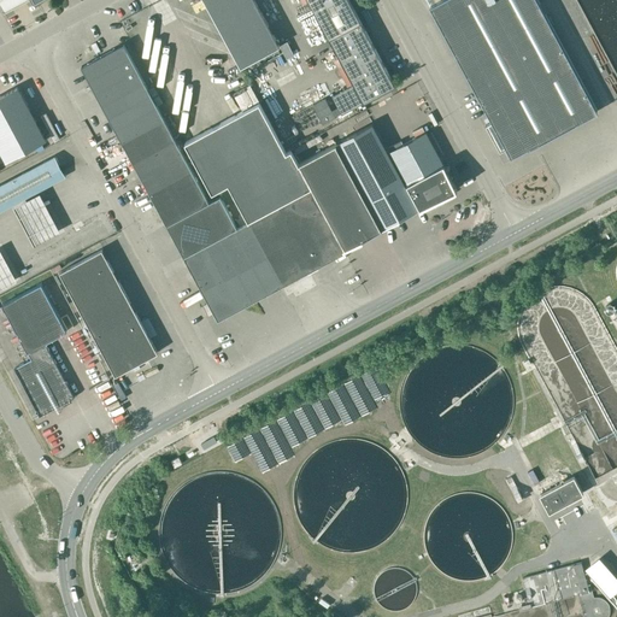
[(0,0),(0,3),(5,12),(25,0),(34,0),(35,1),(36,0),(0,0)]
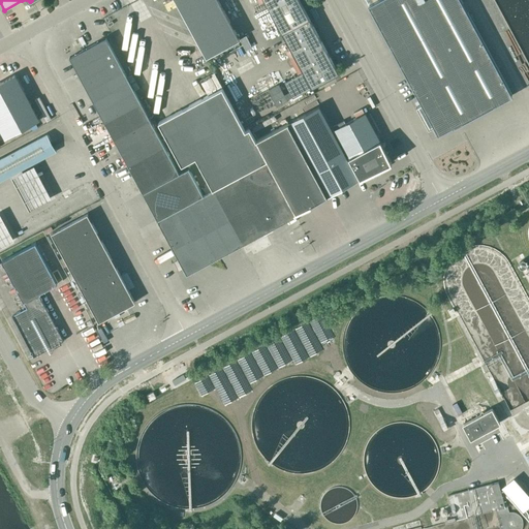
[(175,0),(207,58),(240,39),(218,0),(175,0)]
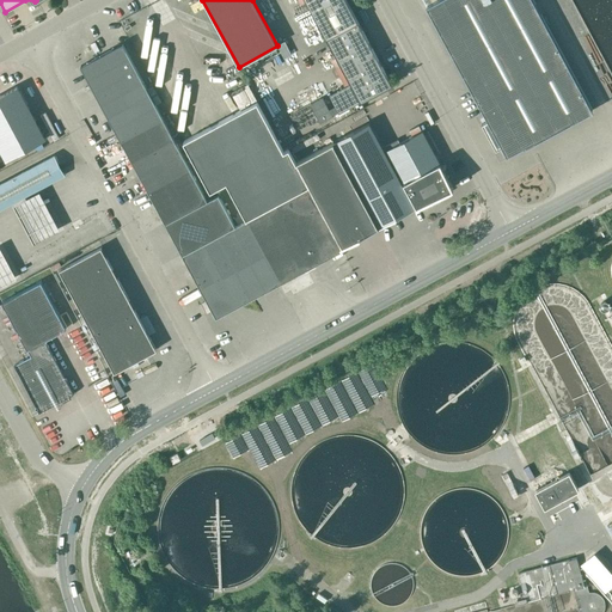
[(305,0),(306,1),(337,57),(350,84),(361,102),(392,85),(346,0),(305,0)]
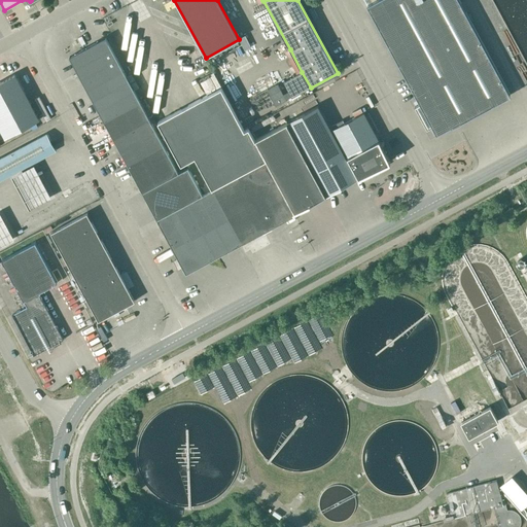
[(426,129),(431,126),(436,135),(511,95),(459,0),(378,0),(367,6),(419,103),(415,106),(426,129)]
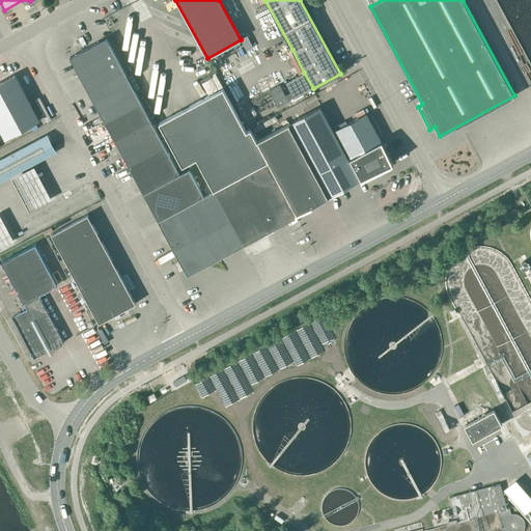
[(70,57),(104,121),(141,102),(106,37),(70,57)]
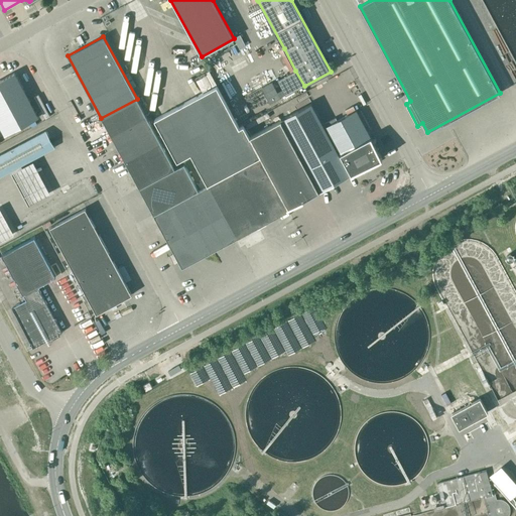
[(284,48),(279,51),(291,73),(295,71),(284,48)]
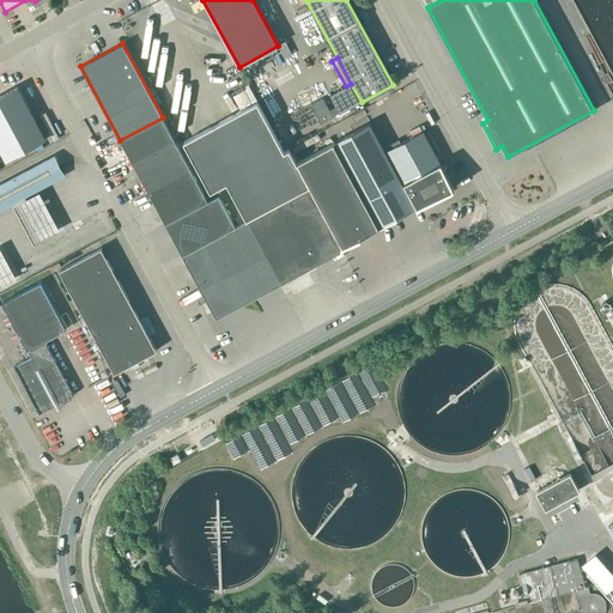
[(46,139),(18,86),(0,95),(0,149),(6,161),(46,139)]
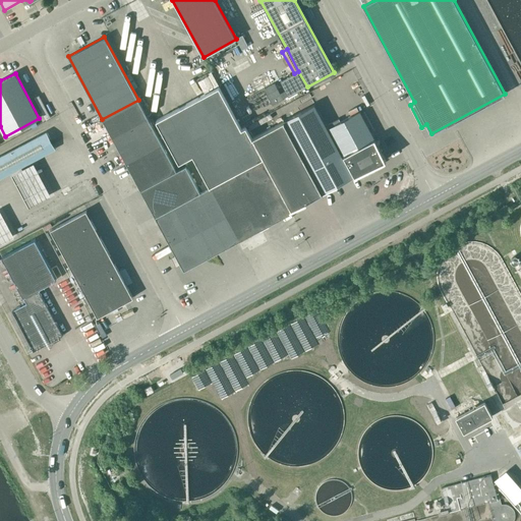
[(209,187),(219,206),(237,241),(291,213),(291,211),(290,211),(251,138),(252,138),(245,126),(241,129),(219,87),(156,120),(179,163),(192,155),(210,187),(209,187)]
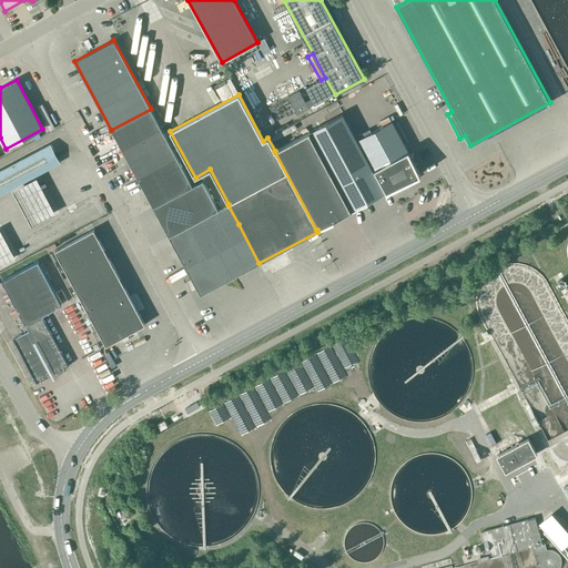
[(161,128),(151,109),(111,130),(122,149),(160,129),(161,128)]
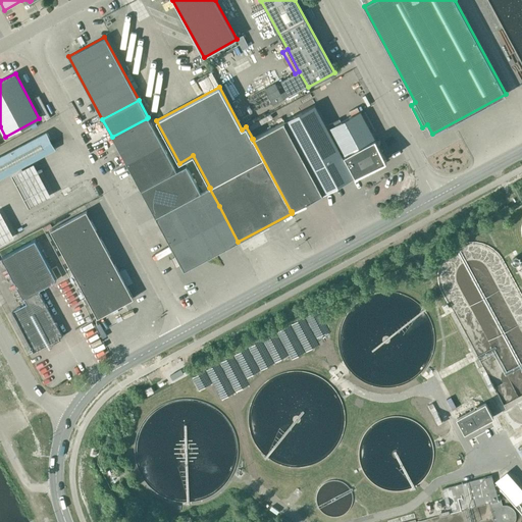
[(291,211),(292,211),(323,194),(386,160),(360,111),(352,116),(327,128),(315,105),(284,121),(253,139),(252,139),(291,211)]
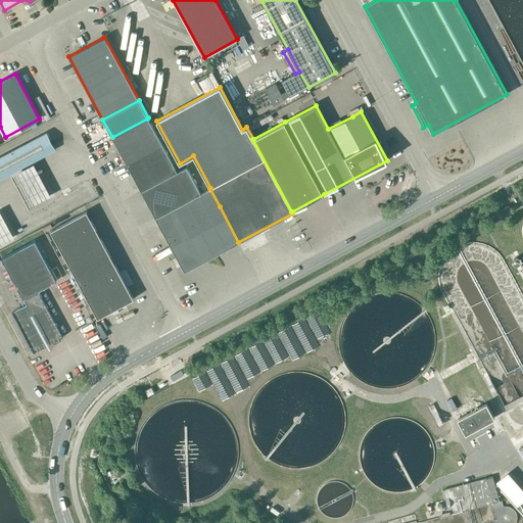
[(358,108),(349,112),(352,116),(361,111),(358,108)]
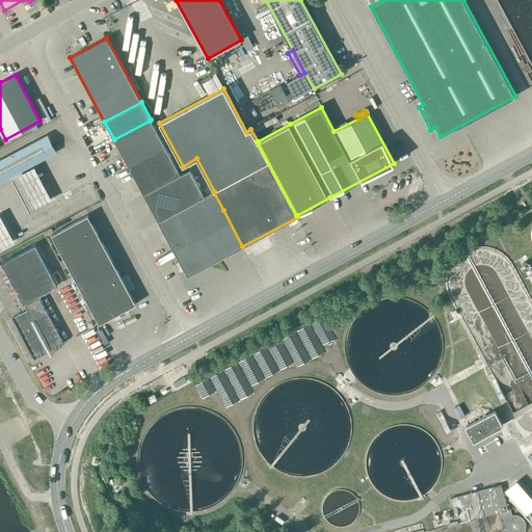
[(151,120),(150,121),(114,139),(129,166),(165,147),(151,120)]
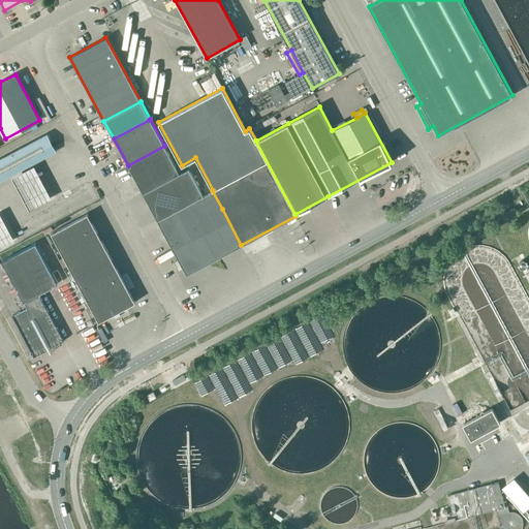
[(0,181),(57,151),(48,133),(0,158),(0,181)]
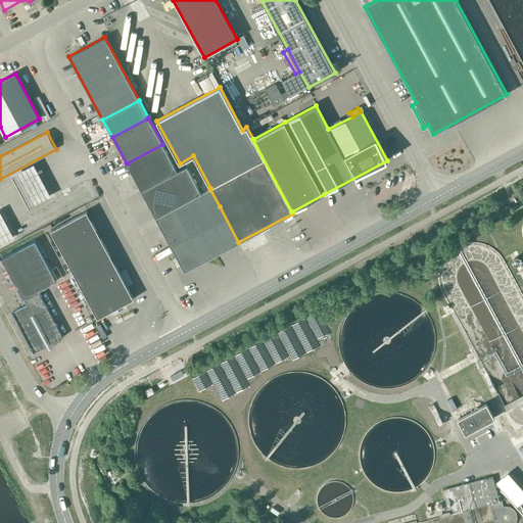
[(127,163),(141,190),(177,172),(177,171),(162,144),(127,163)]
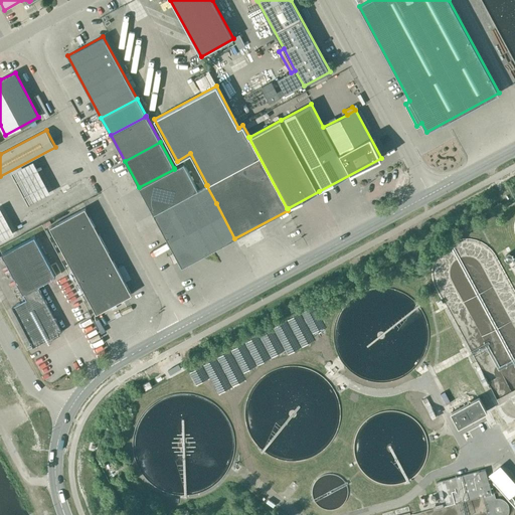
[(198,190),(183,163),(174,168),(174,169),(139,187),(153,214),(198,190)]
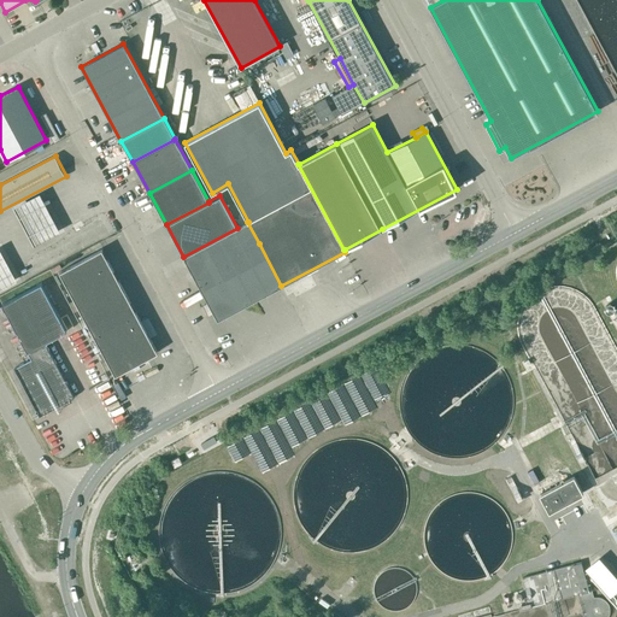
[(238,228),(183,257),(195,277),(227,260),(259,244),(247,222),(238,228)]
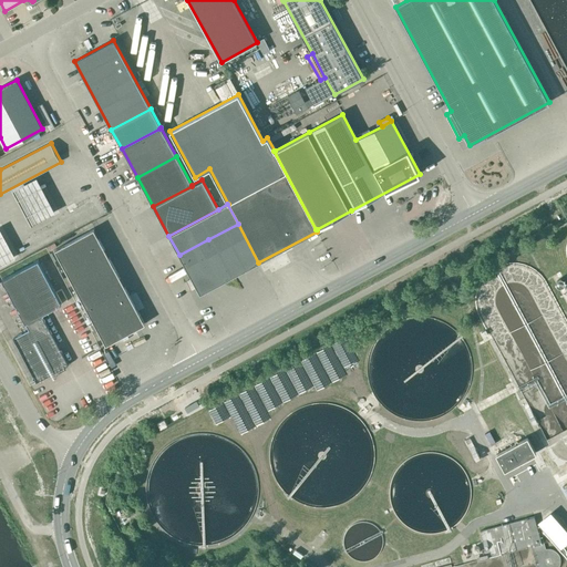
[(208,239),(219,259),(189,275),(200,294),(258,263),(238,224),(208,239)]
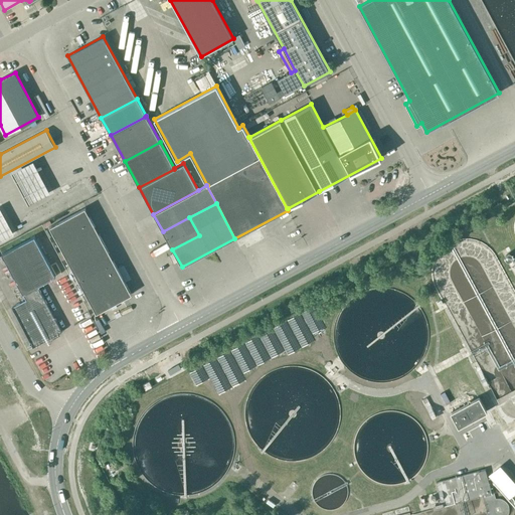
[(95,225),(86,207),(49,226),(59,244),(95,225)]
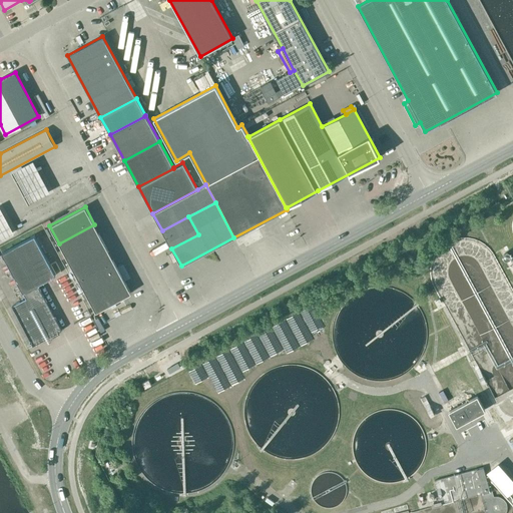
[(0,211),(0,245),(15,239),(2,211),(0,211)]
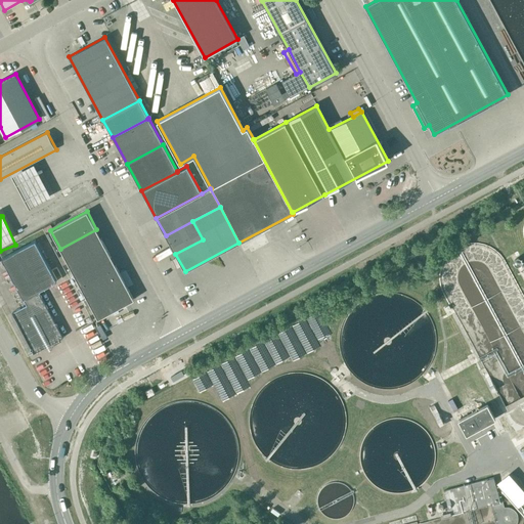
[(203,239),(192,221),(166,235),(175,254),(203,239)]
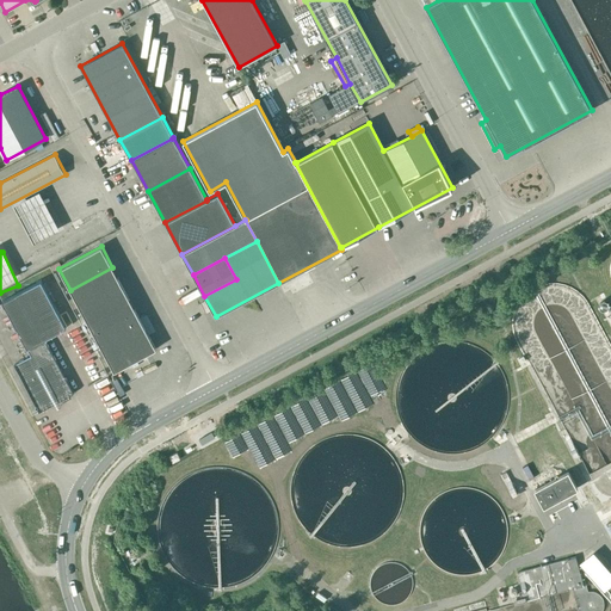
[(124,289),(112,267),(71,290),(81,312),(124,289)]
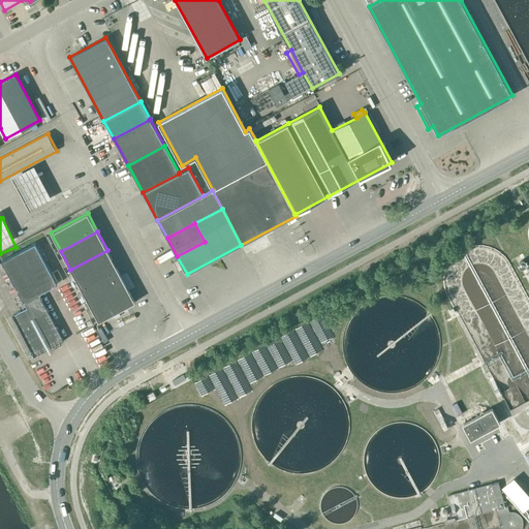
[(34,356),(64,340),(39,293),(57,283),(35,243),(2,260),(27,308),(12,315),(31,350),(30,353),(33,354),(34,356)]
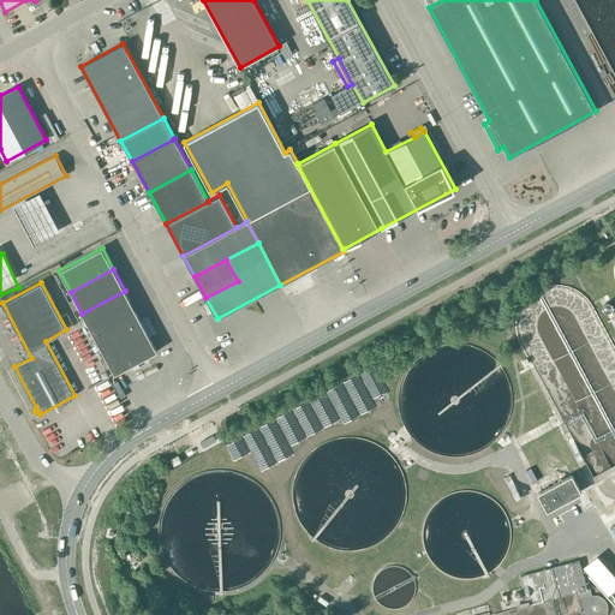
[(518,318),(517,328),(519,336),(521,345),(545,388),(543,389),(560,421),(562,419),(568,431),(565,434),(577,457),(580,454),(598,488),(602,493),(607,496),(613,497),(614,497),(614,351),(591,306),(586,299),(579,294),(572,290),(563,287),(555,286),(545,287),(538,291),(531,296),(525,303),(520,310),(518,318)]
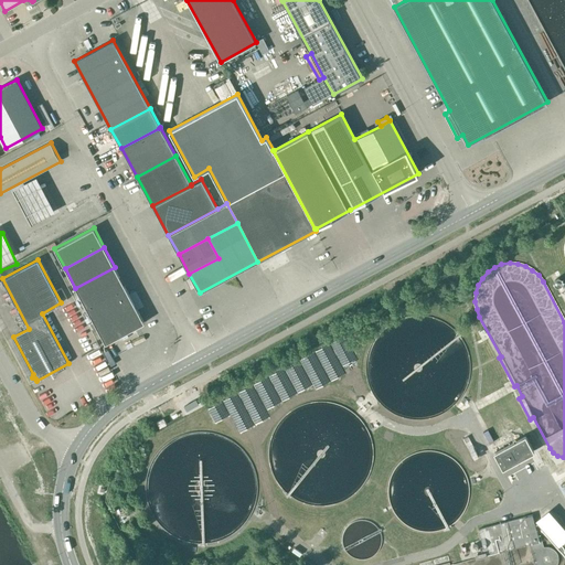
[(125,286),(115,267),(75,288),(86,307),(125,286)]
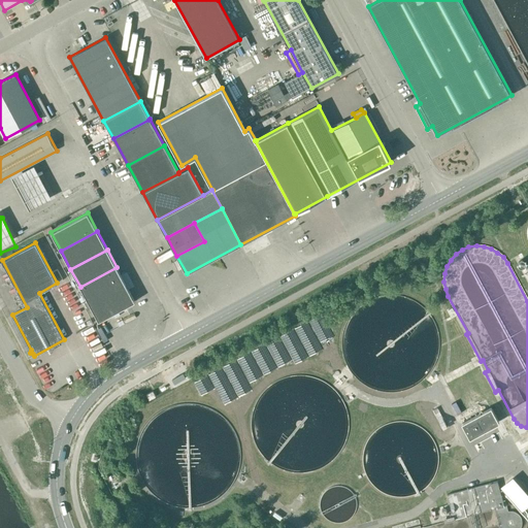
[(135,301),(117,267),(80,287),(99,321),(135,301)]
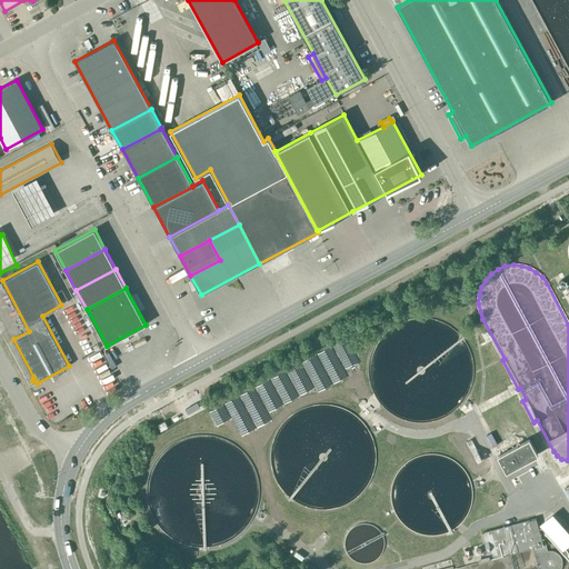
[(478,461),(481,459),(471,439),(467,441),(478,461)]
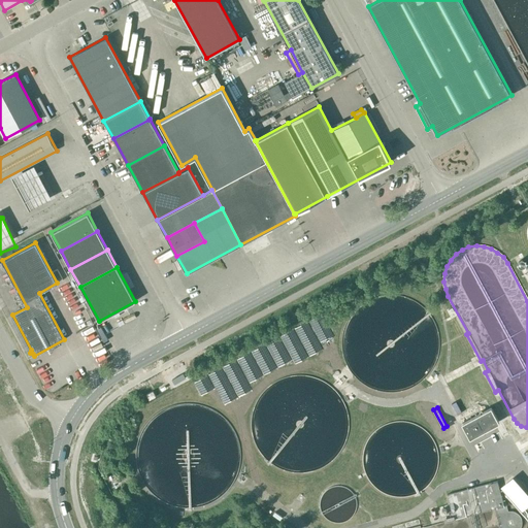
[(467,438),(497,423),(489,408),(460,424),(467,438)]
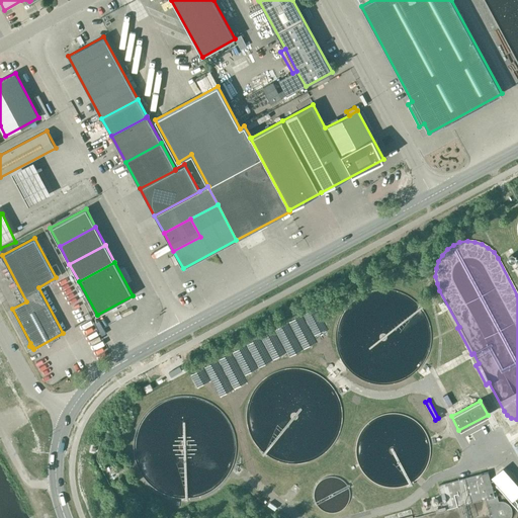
[(517,495),(517,485),(503,467),(494,476),(514,499),(517,495)]
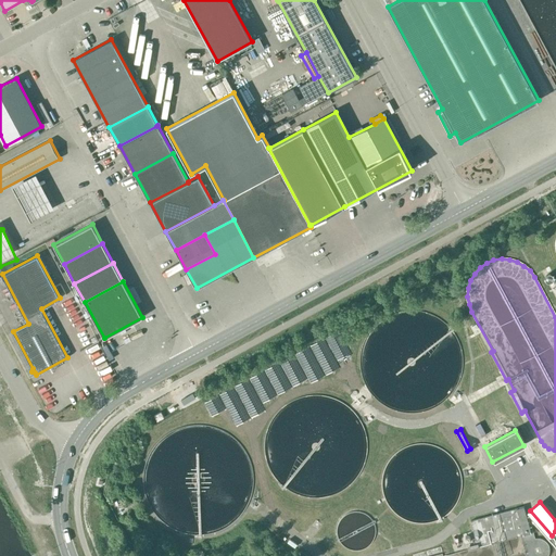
[(522,508),(477,520),(483,547),(521,538),(526,555),(554,555),(555,552),(553,543),(548,536),(542,533),(532,534),(522,508)]
